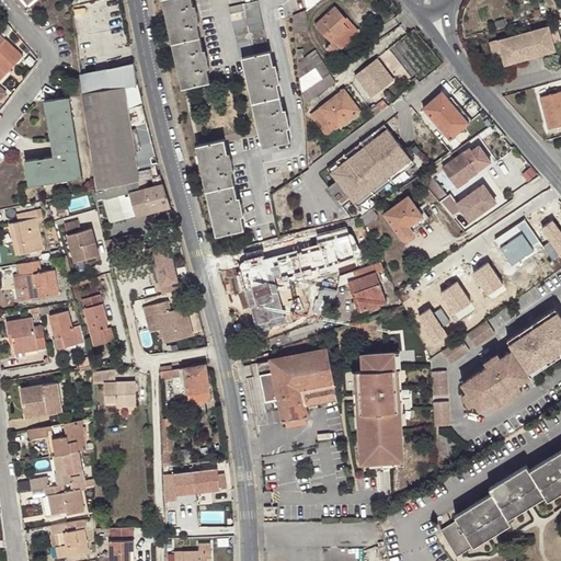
[(193,4),(191,0),(165,0),(175,42),(201,36),(197,23),(199,23),(195,4),(193,4)]
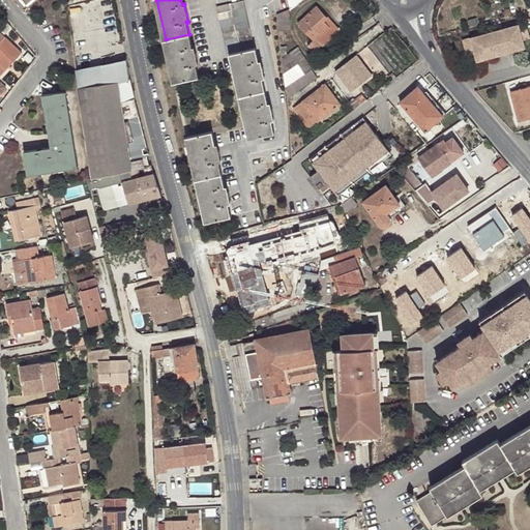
[(287,0),(290,9),(301,0),(287,0)]
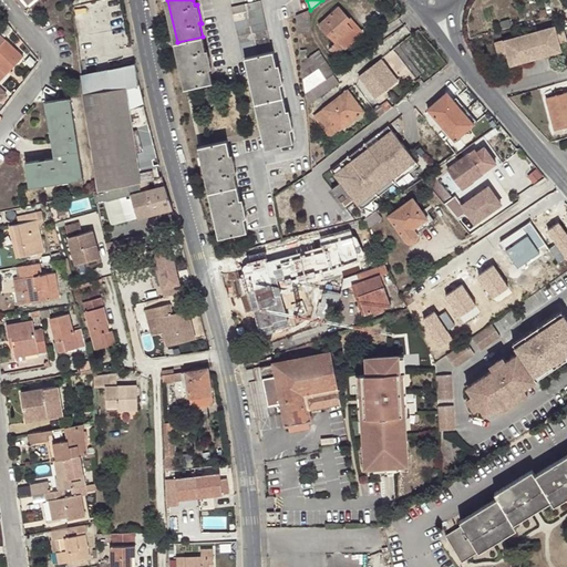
[(248,58),(272,53),(261,2),(233,8),(244,59),(248,58)]
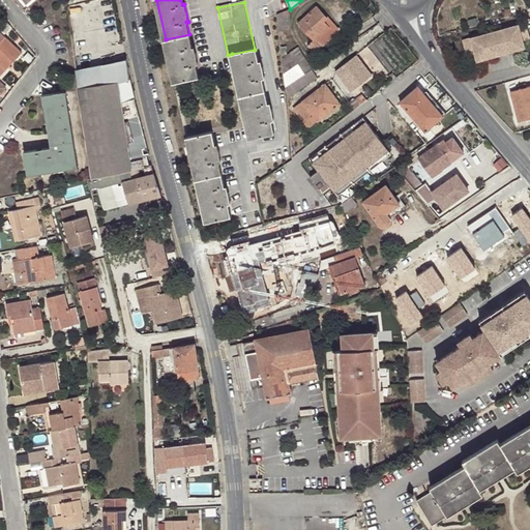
[(317,6),(298,24),(313,39),(307,45),(314,52),(321,45),(316,38),(328,26),(323,20),(326,18),(317,6)]
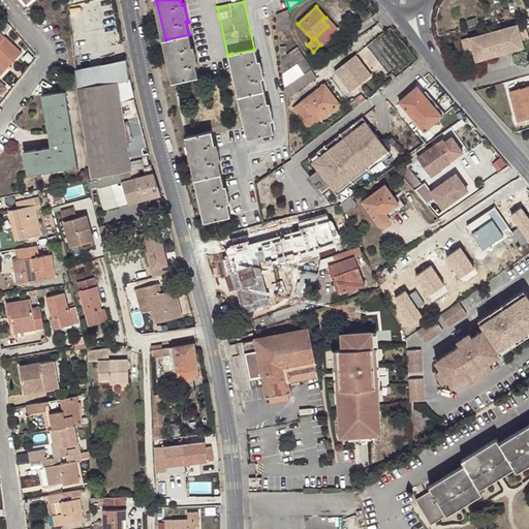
[(286,9),(277,13),(281,23),(289,19),(286,9)]
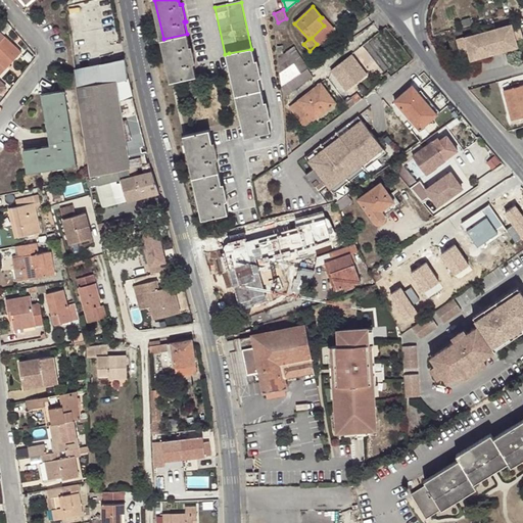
[(322,17),(319,19),(324,26),(312,38),(317,44),(318,45),(333,31),(332,27),(323,16),(322,17)]
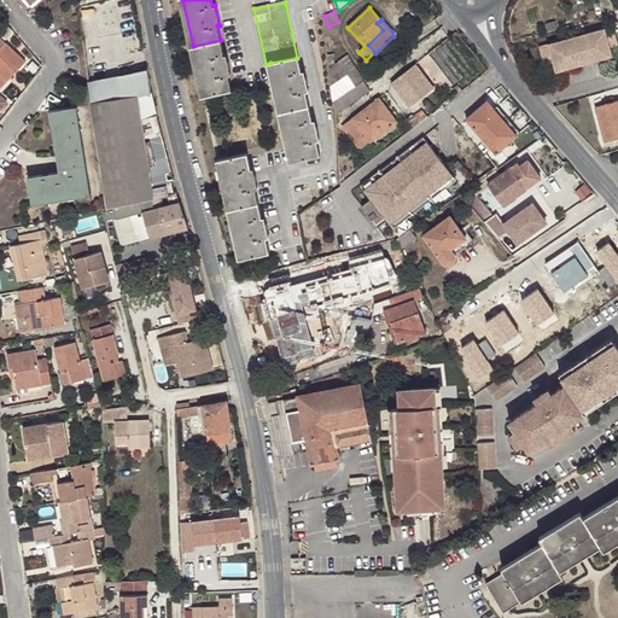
[(0,29),(0,35),(6,41),(13,33),(6,24),(0,29)]
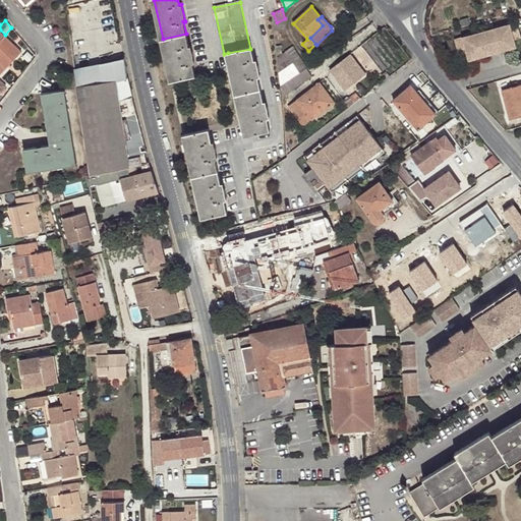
[(513,41),(520,39),(516,23),(509,25),(513,41)]
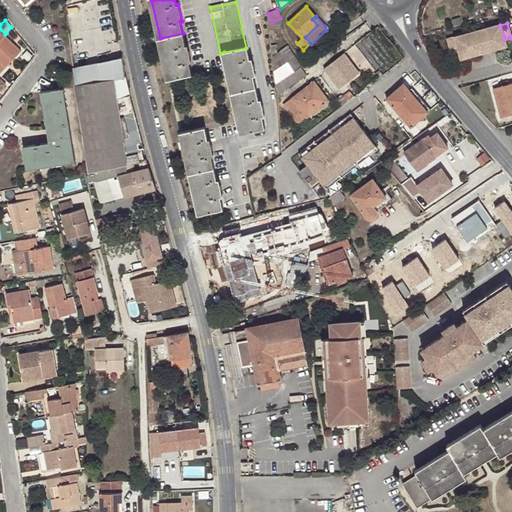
[(504,40),(500,25),(453,38),(456,53),(458,60),(482,54),(480,51),(490,48),(491,52),(506,48),(504,40)]
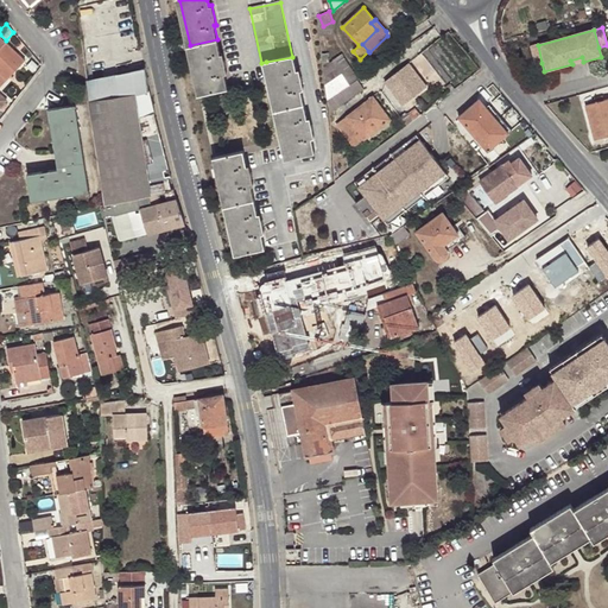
[(0,87),(26,59),(0,35),(0,87)]
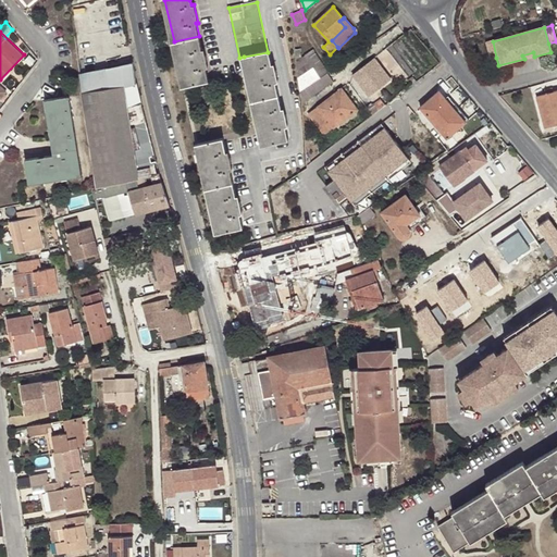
[(430,59),(406,34),(391,48),(395,53),(404,46),(409,52),(403,58),(407,63),(404,65),(413,75),(430,59)]
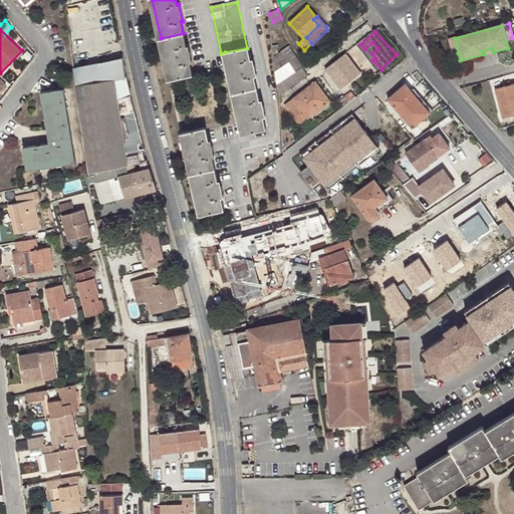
[(161,38),(170,79),(192,74),(190,62),(192,62),(189,45),(186,45),(184,33),(161,38)]
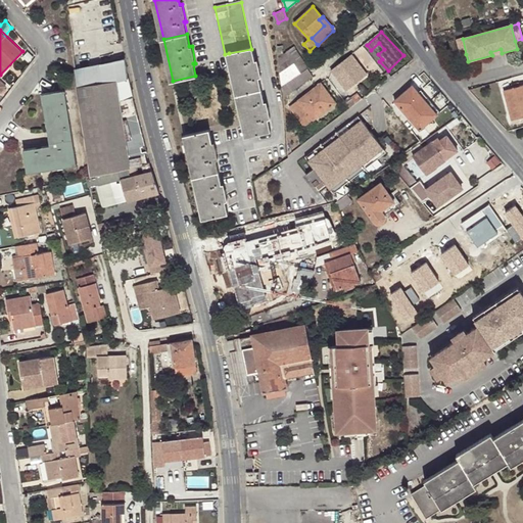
[(466,54),(463,39),(456,41),(459,56),(466,54)]
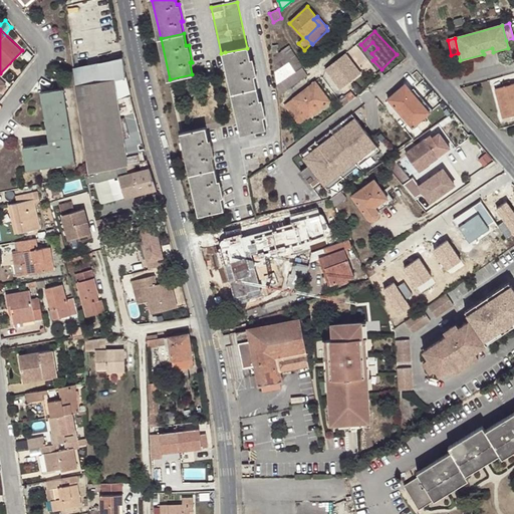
[(250,58),(247,48),(225,52),(234,92),(257,87),(254,76),(256,75),(252,58),(250,58)]
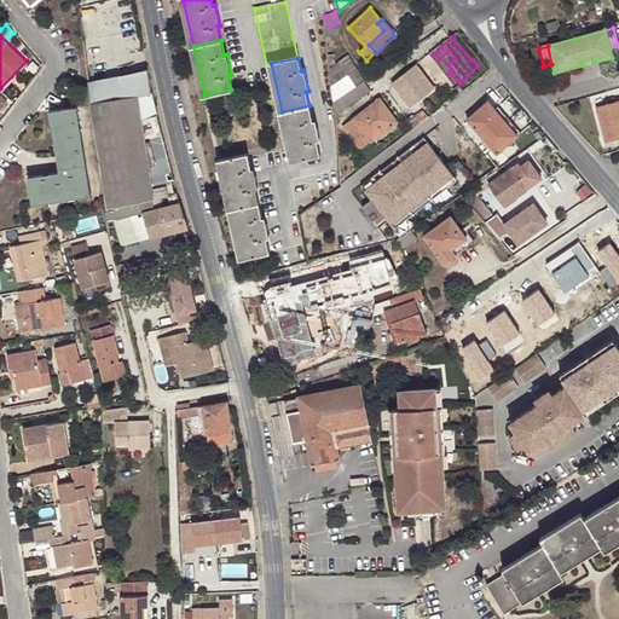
[(34,61),(28,67),(34,73),(40,65),(34,61)]
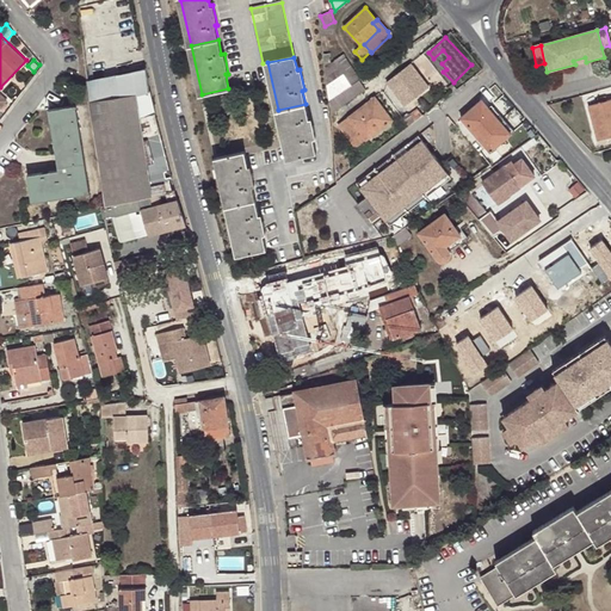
[(387,81),(405,105),(424,91),(412,75),(417,72),(409,63),(387,81)]
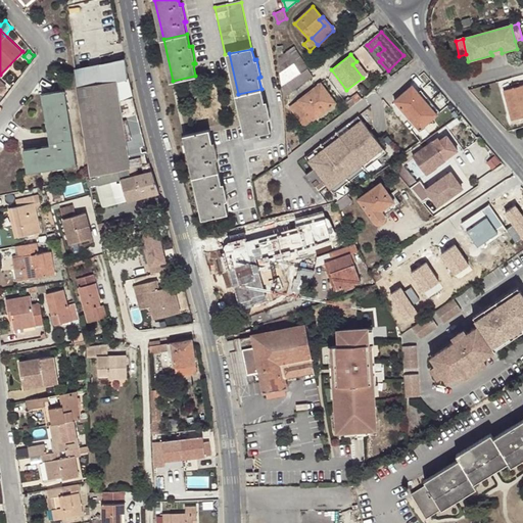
[(126,59),(125,56),(99,60),(100,64),(126,59)]
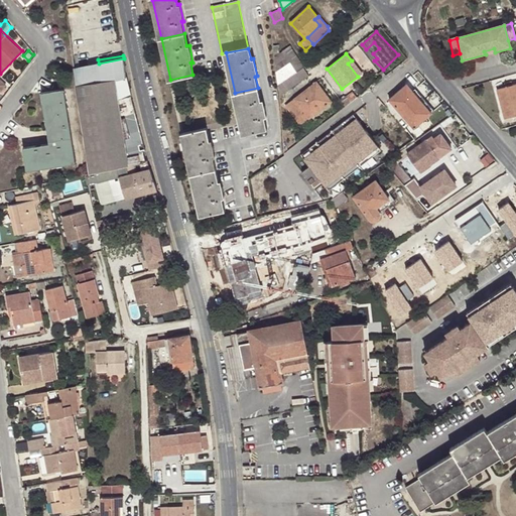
[(118,167),(135,163),(149,160),(145,145),(141,128),(136,113),(131,93),(127,72),(124,58),(99,63),(75,69),(81,106),(85,135),(91,173),(97,171),(118,167)]
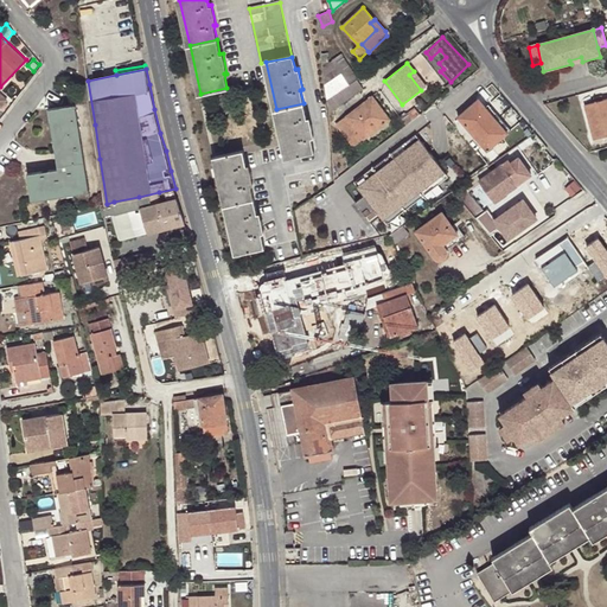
[(409,75),(421,90),(426,87),(414,71),(409,75)]
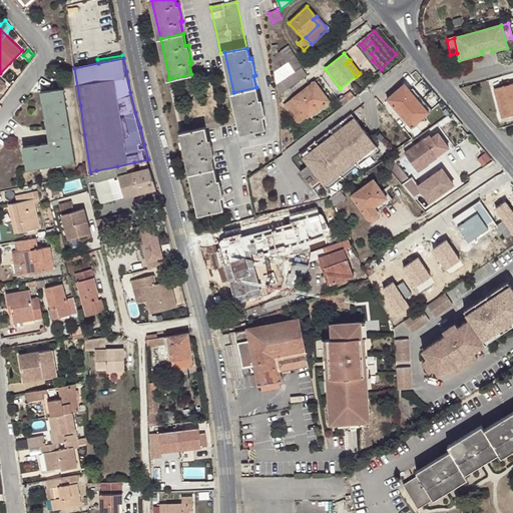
[(307,76),(302,67),(277,84),(279,95),(307,76)]
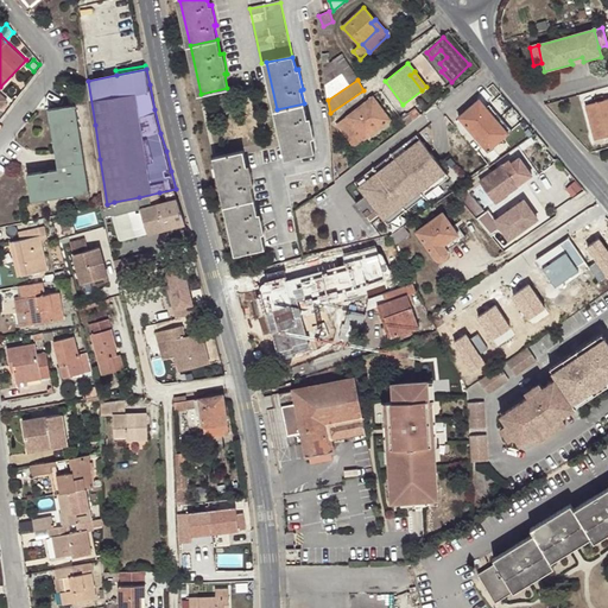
[(390,120),(373,96),(337,124),(359,153),(368,146),(363,139),(390,120)]
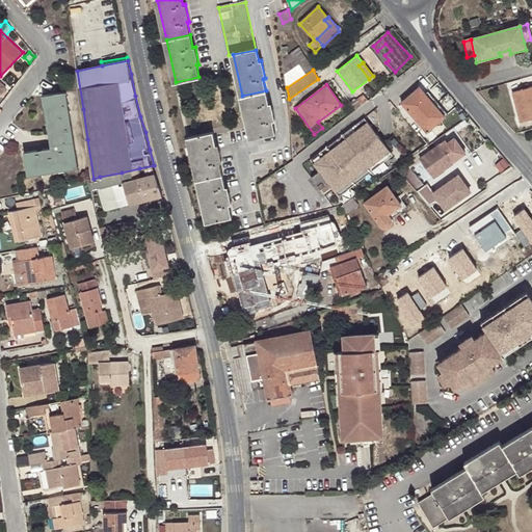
[(531,85),(528,87),(521,89),(512,91),(520,117),(528,115),(529,120),(531,118),(531,85)]
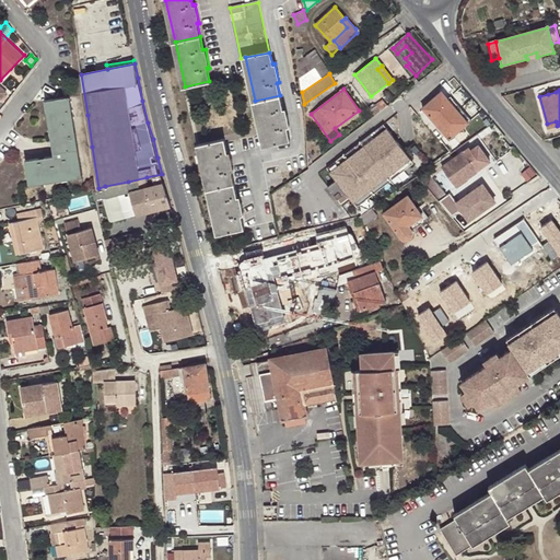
[(468,123),(441,91),(422,107),(448,139),(468,123)]
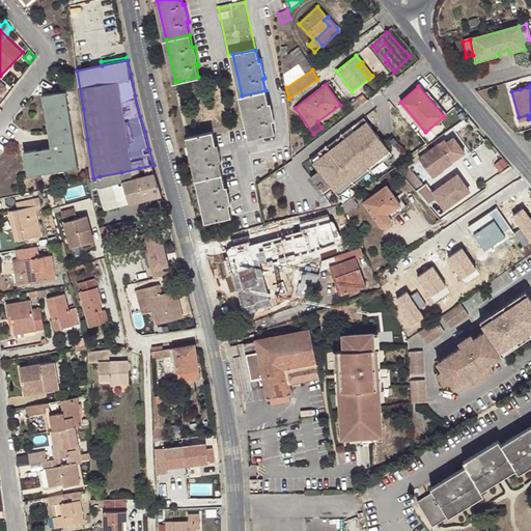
[(242,95),(251,138),(275,133),(272,120),(275,120),(271,103),(268,103),(266,90),(242,95)]
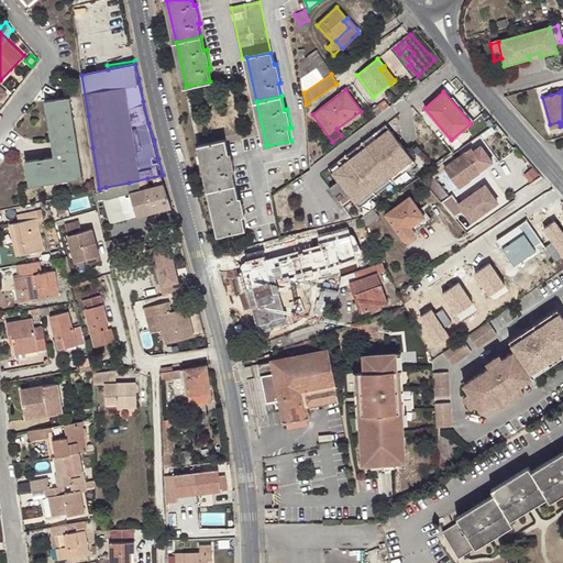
[(59,153),(78,150),(78,144),(70,97),(51,100),(59,153)]
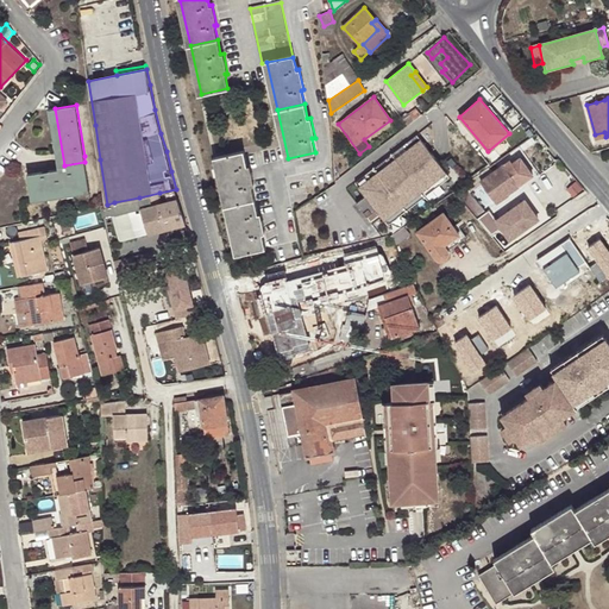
[(50,110),(58,167),(64,165),(55,108),(50,110)]
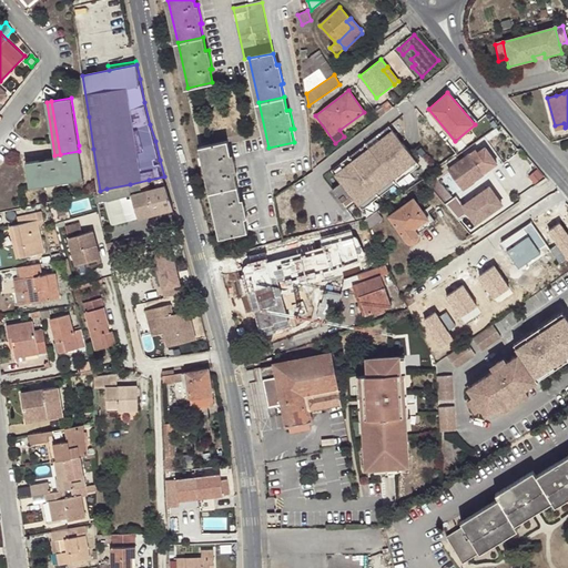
[(419,165),(388,125),(331,171),(340,183),(332,190),(345,206),(354,201),(362,210),(419,165)]
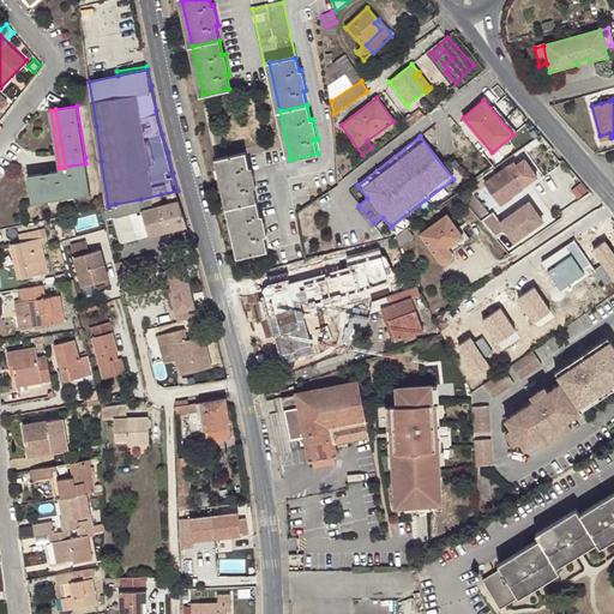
[(248,166),(245,154),(218,158),(229,206),(257,200),(253,187),(256,186),(251,166),(248,166)]
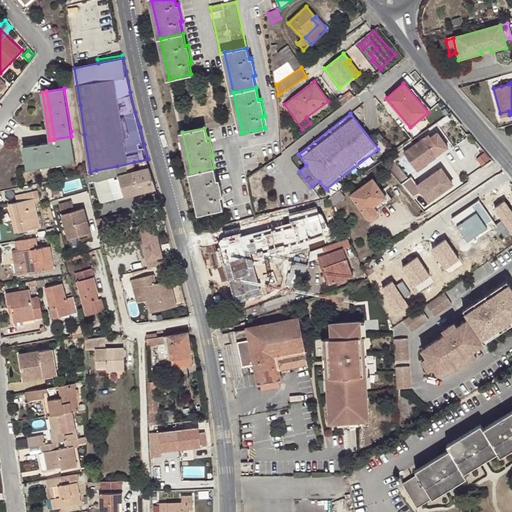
[(423,138),(405,152),(418,170),(436,157),(435,155),(447,146),(437,132),(425,141),(423,138)]
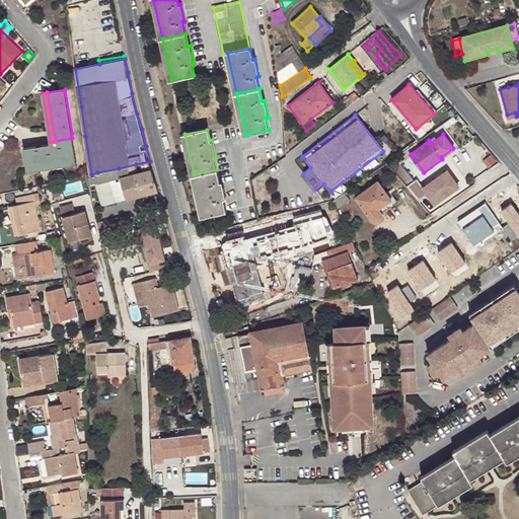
[(55,141),(50,142),(51,144),(24,148),(27,167),(75,159),(72,138),(55,141)]
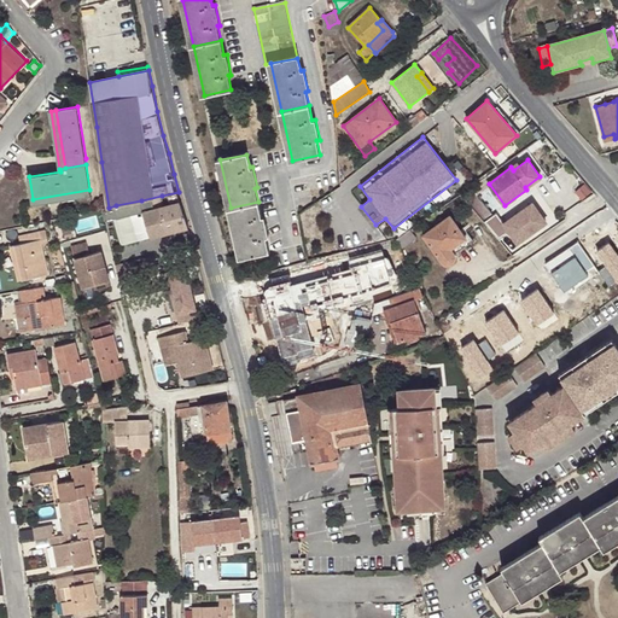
[(461,192),(461,193),(483,220),(491,213),(474,193),(485,186),(481,180),(461,192)]
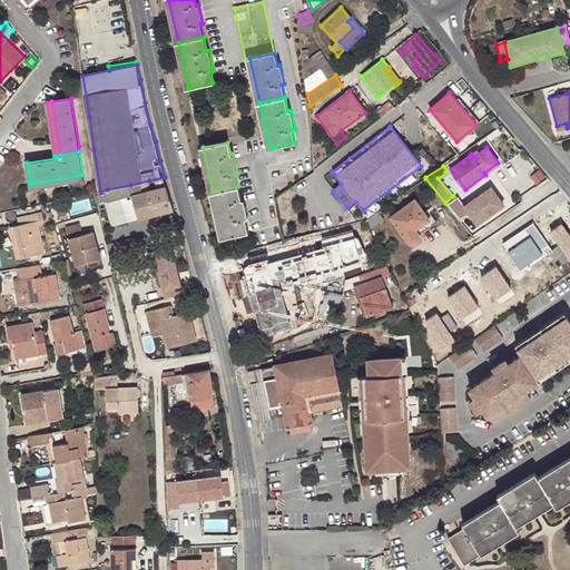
[(82,175),(30,184),(30,188),(84,179),(82,175)]
